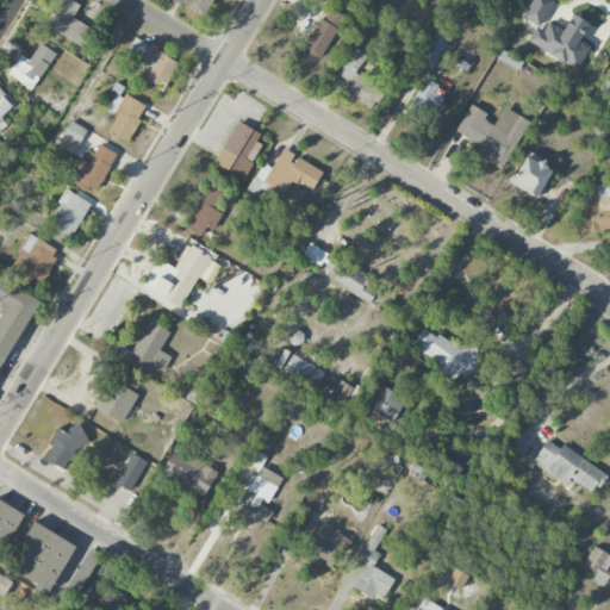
[(80,2),(74,0),(57,0),(44,26),(85,47),(93,30),(72,19),(80,2)]
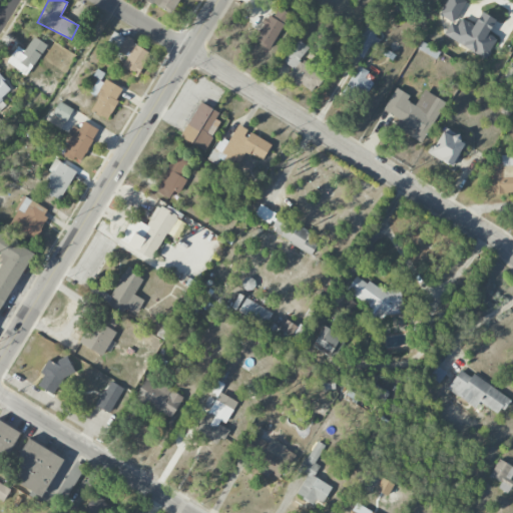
[(178,0),(145,0),(171,14),(178,0)]
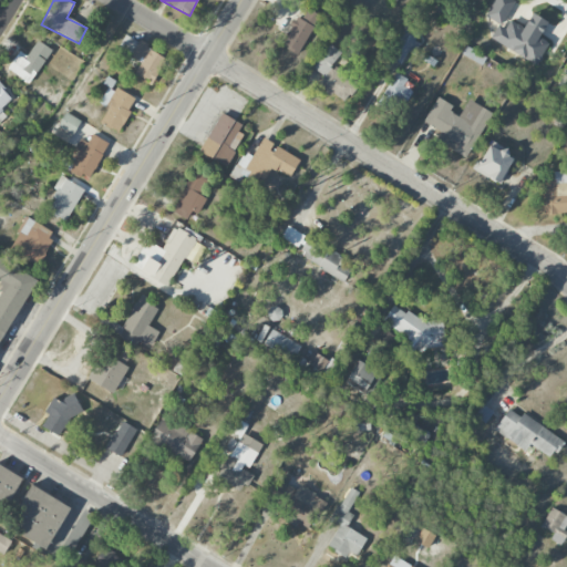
[(490,41),(537,64),(548,42),(539,38),(547,21),(531,13),(525,27),(506,18),(514,0),(493,0),(485,17),(498,23),(490,41)]
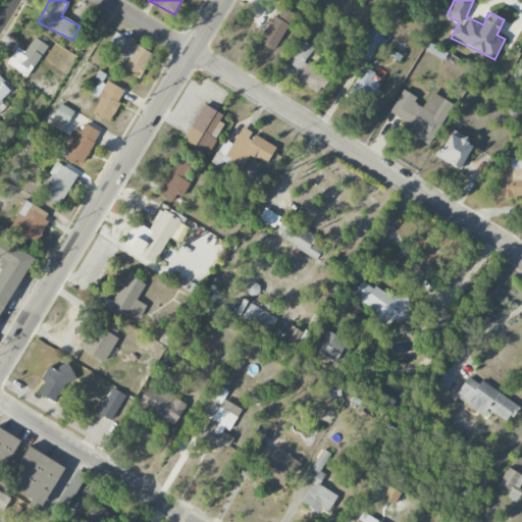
[(277,17),(272,15),(259,41),(275,50),(294,15),(281,9),(277,17)]
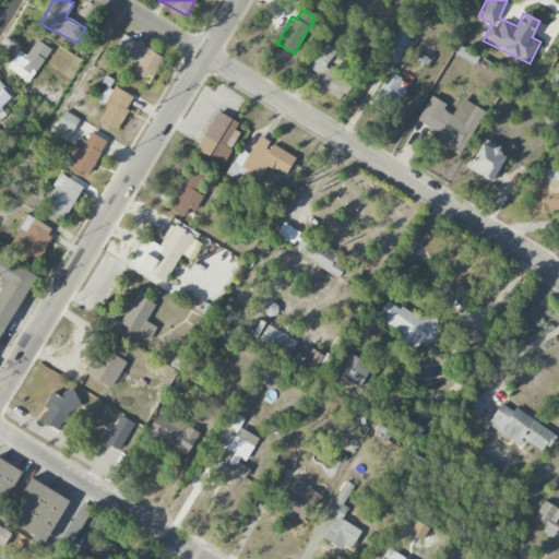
[(408,40),(414,28),(401,23),(384,57),(396,62),(401,51),(407,54),(413,43),(408,40)]
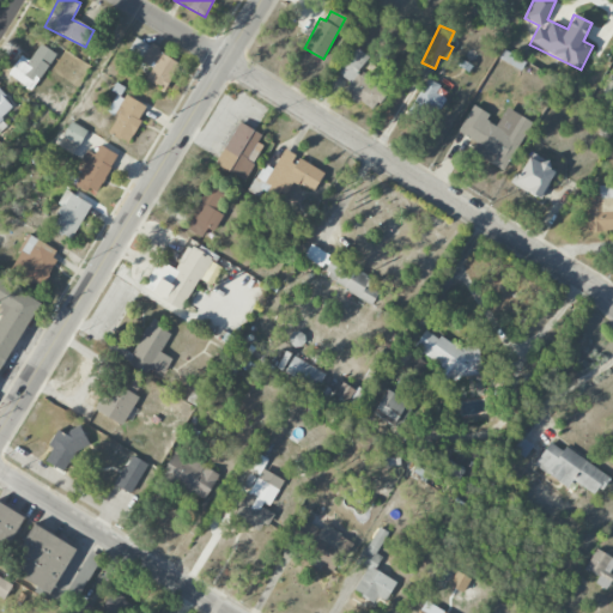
[(152,67),(146,79),(165,89),(180,61),(135,37),(127,54),(152,67)]
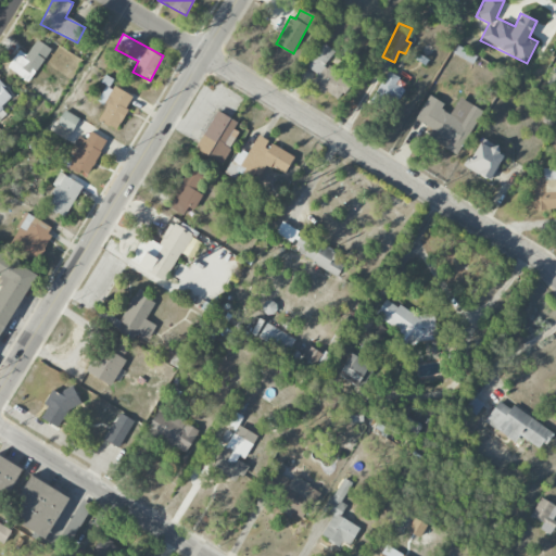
[(51,49),(36,39),(26,55),(19,50),(7,68),(29,83),(51,49)]
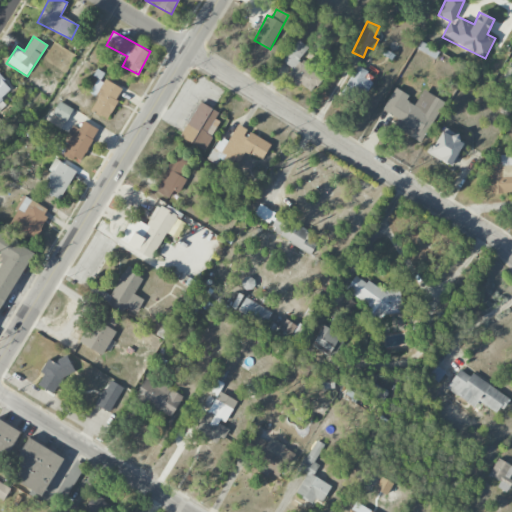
[(291,68),(308,48),(298,40),(282,61),(291,68)]
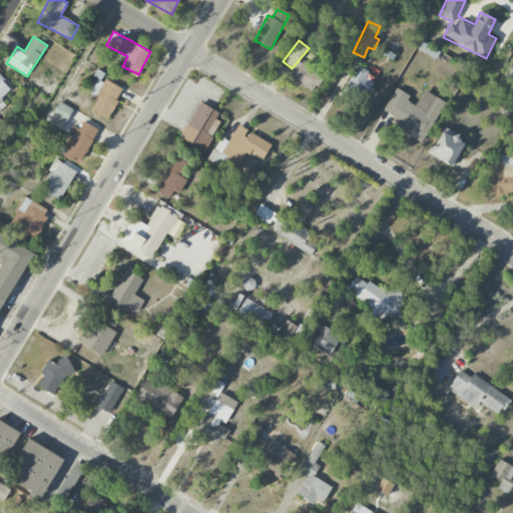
[(288,76),(312,94),(323,79),(299,61),(288,76)]
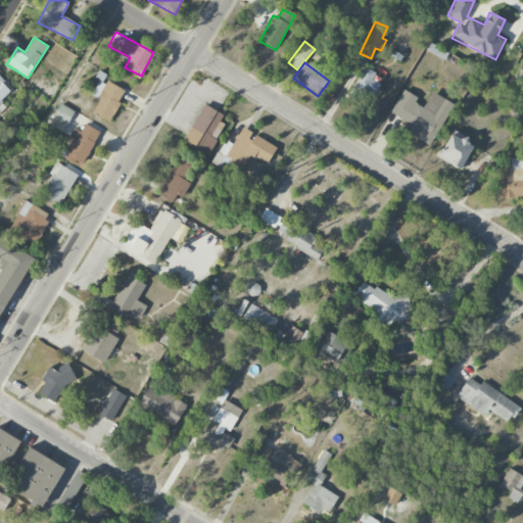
[(374,75),(364,68),(352,90),(371,99),(379,85),(371,81),(374,75)]
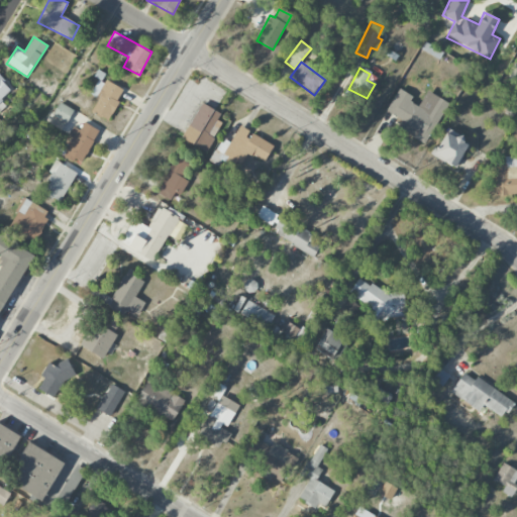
[(11,89),(0,77),(0,107),(2,109),(6,105),(1,100),(11,89)]
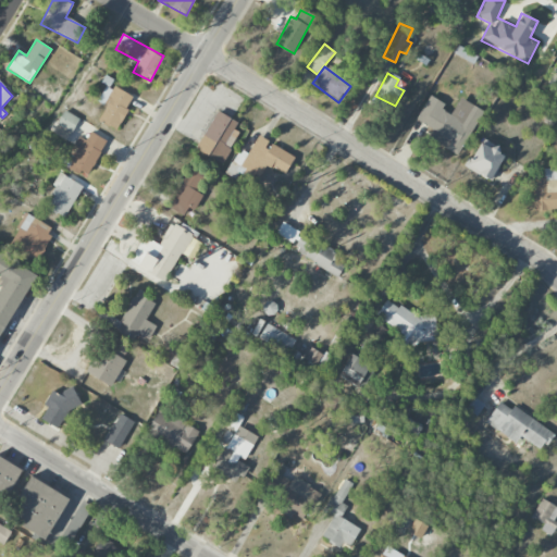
[(106,107),(99,121),(118,130),(132,96),(106,84),(97,102),(106,107)]
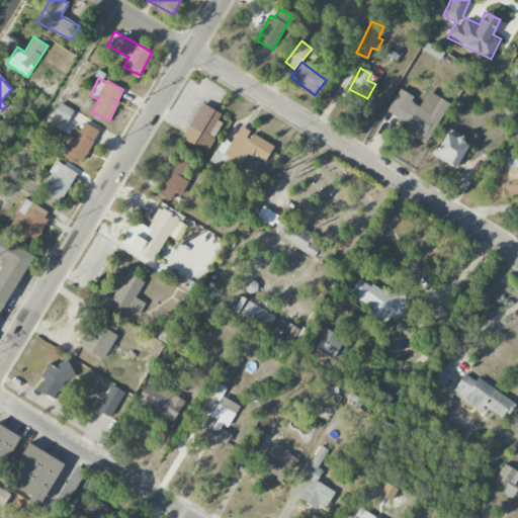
[(386,111),(404,120),(399,130),(427,144),(449,102),(427,91),(421,102),(398,90),(386,111)]
